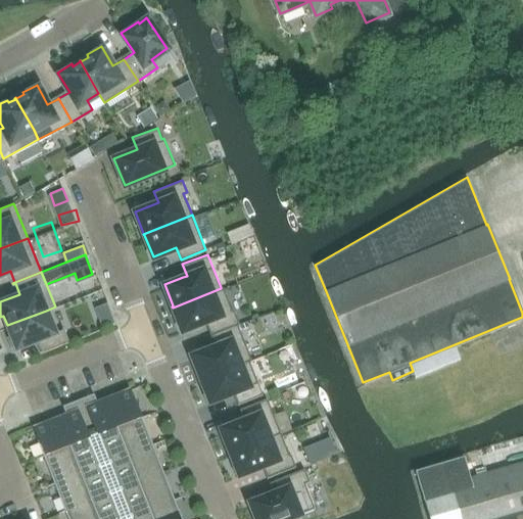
[(221,288),(173,308),(173,309),(174,309),(182,330),(205,321),(209,333),(237,323),(237,324),(239,323),(233,309),(231,309),(223,286),(221,287),(221,288)]
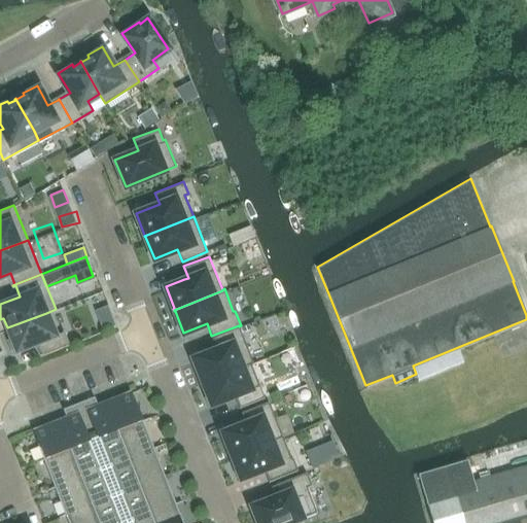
[(55,334),(46,313),(7,327),(11,338),(8,339),(13,352),(38,342),(42,352),(40,353),(40,354),(69,343),(64,328),(62,329),(63,330),(55,334)]
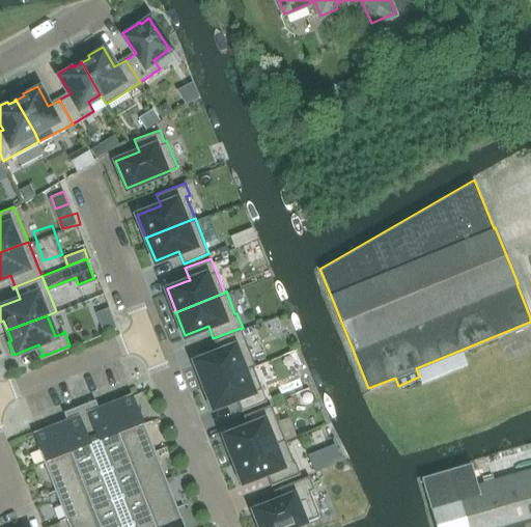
[(214,353),(195,361),(203,383),(203,384),(252,364),(253,365),(255,364),(241,329),(241,328),(213,338),(218,352),(214,353)]
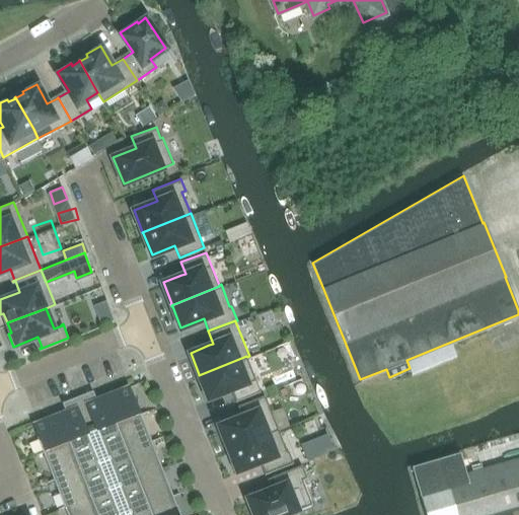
[(246,356),(199,375),(200,376),(209,397),(231,388),(235,399),(261,390),(247,357),(246,356)]
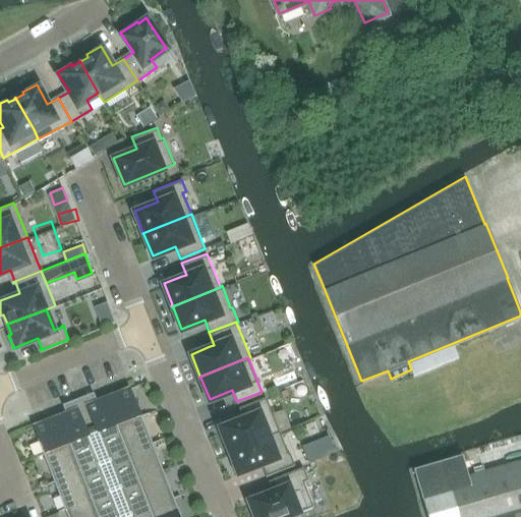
[(97,432),(139,414),(133,399),(128,386),(95,399),(85,403),(97,432)]
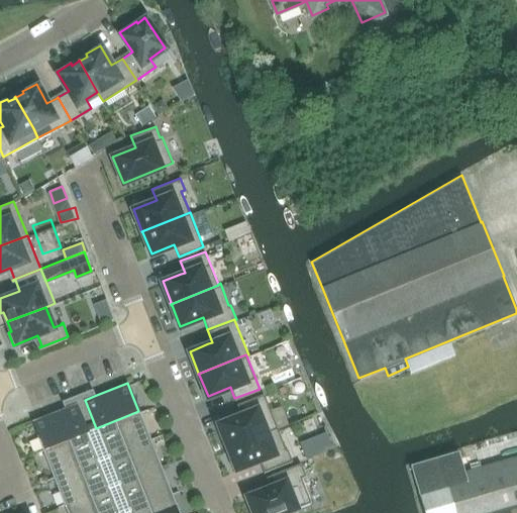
[(128,512),(127,509),(117,482),(106,455),(96,428),(85,400),(94,396),(92,389),(64,401),(66,407),(76,403),(87,431),(98,458),(108,486),(119,512),(118,512),(128,512)]
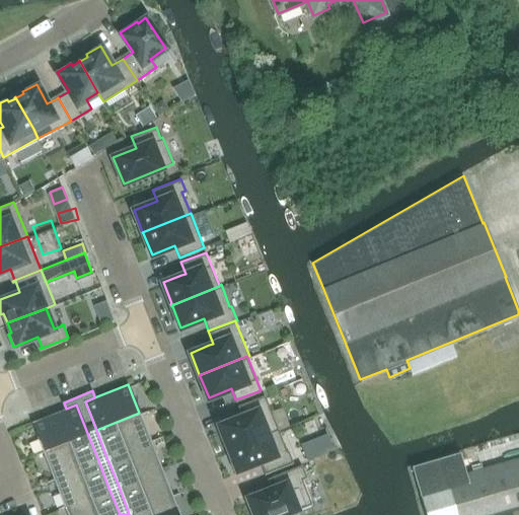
[(238,418),(219,425),(228,446),(227,447),(228,448),(278,428),(265,394),(237,405),(242,416),(238,418)]
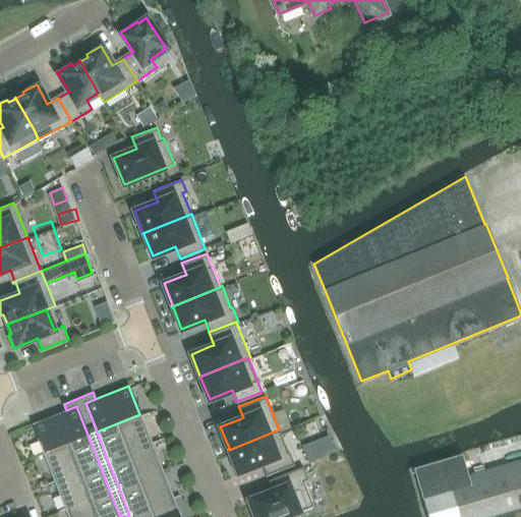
[(39,437),(45,452),(88,435),(76,406),(66,410),(33,423),(38,437),(39,437)]
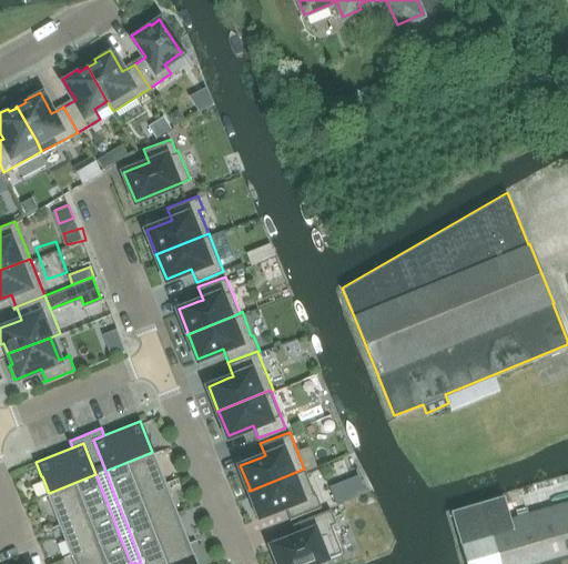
[(164,482),(152,452),(105,471),(117,501),(164,482)]
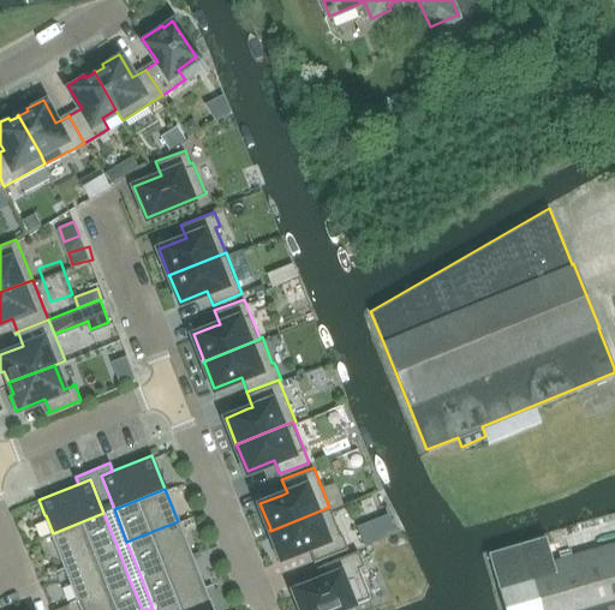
[(329,507),(270,531),(270,532),(272,532),(281,557),(308,546),(314,560),(347,546),(341,532),(339,532),(329,507)]
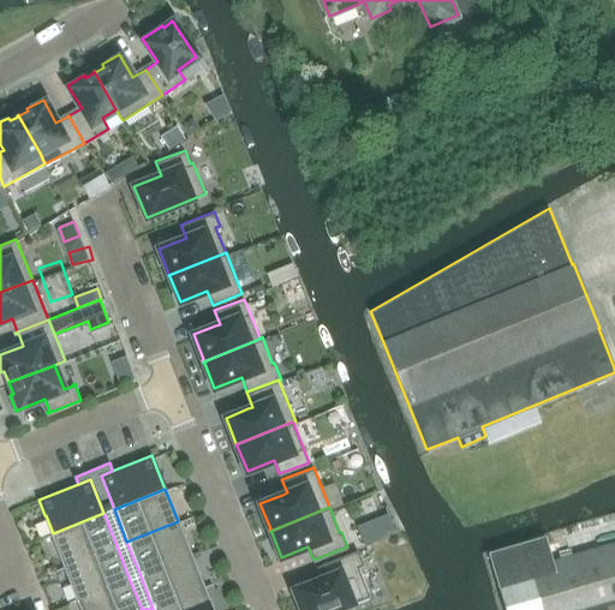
[(53,533),(65,566),(117,545),(103,513),(53,533)]
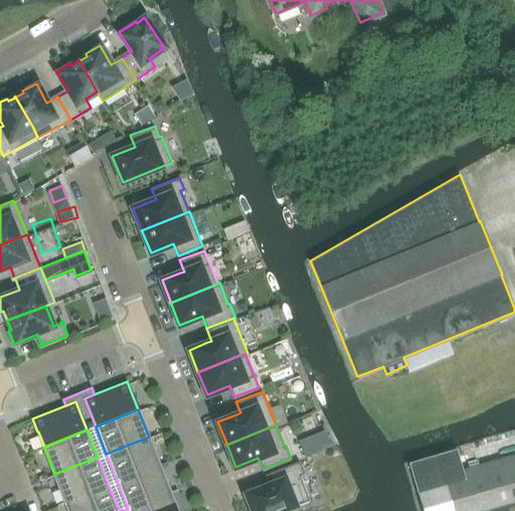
[(159,464),(149,437),(106,454),(117,480),(159,464)]
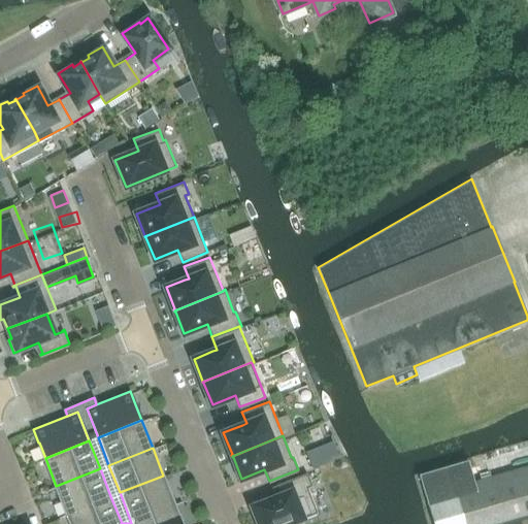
[(527,523),(527,465),(474,481),(467,460),(419,472),(433,523),(527,523)]
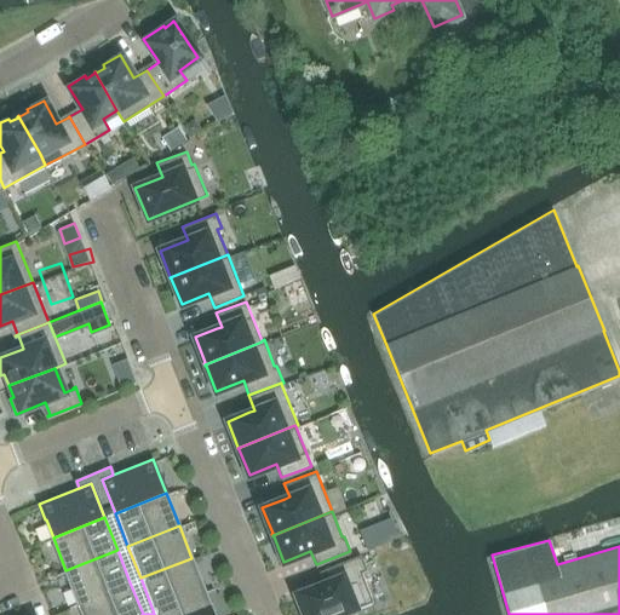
[(65,570),(79,602),(130,582),(118,550),(65,570)]
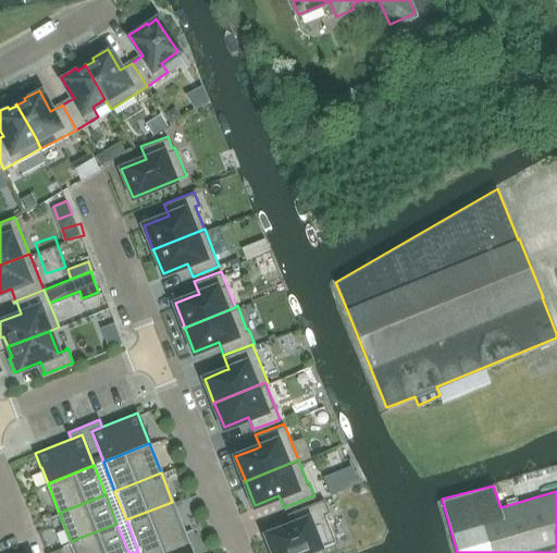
[(292,525),(267,535),(273,552),(302,552),(335,540),(324,514),(329,512),(323,498),(293,511),(297,523),(292,525)]
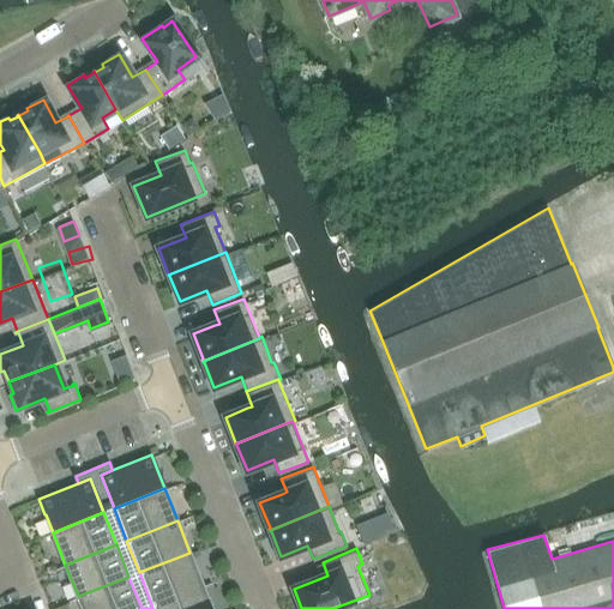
[(203,584),(190,553),(139,572),(151,604),(203,584)]
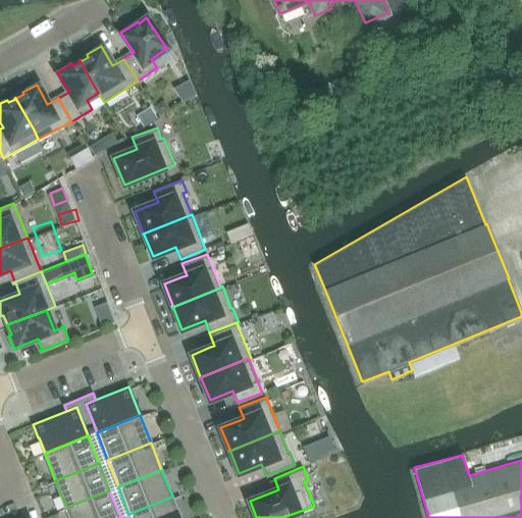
[(66,507),(69,517),(118,517),(120,517),(109,490),(66,507)]
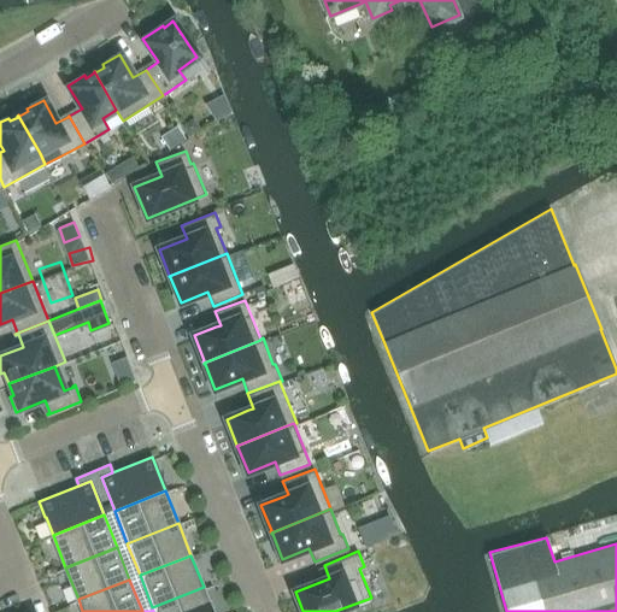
[(212,611),(204,587),(152,607),(153,611),(212,611)]
